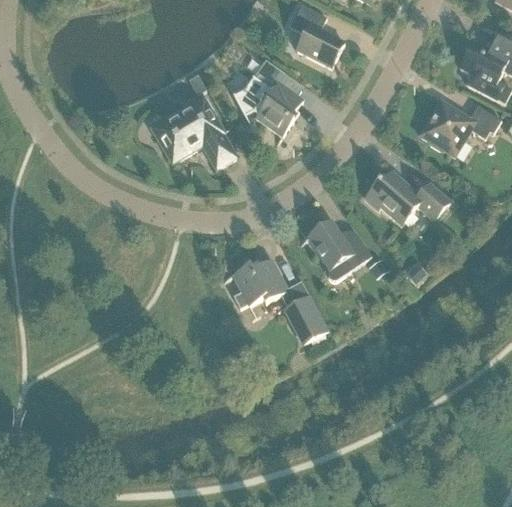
[(495,0),(494,2),(511,10),(511,0),(495,0)]
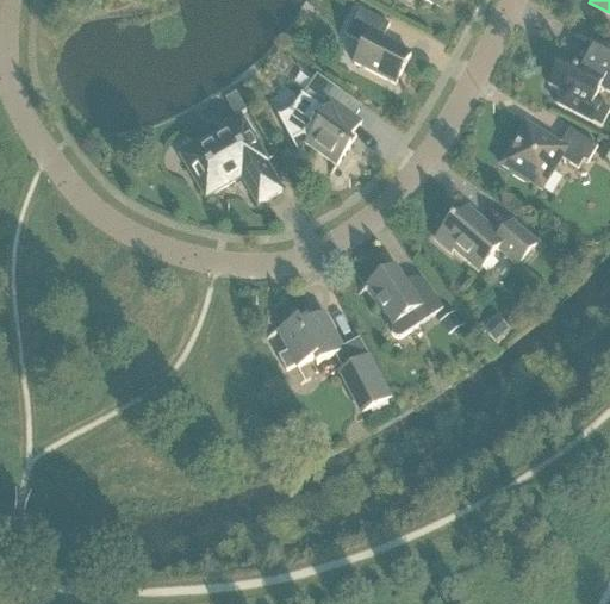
[(353,58),(394,80),(410,50),(380,35),(388,20),(360,5),(346,31),(362,39),(353,58)]
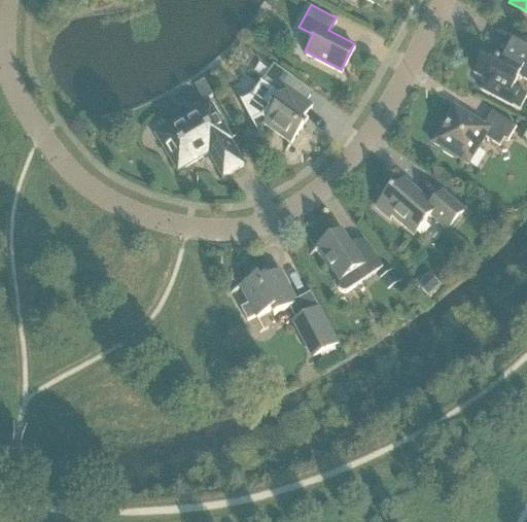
[(526,79),(526,35),(524,33),(515,49),(517,50),(513,58),(487,44),(473,70),(484,75),(478,88),(518,109),(526,91),(526,90),(513,82),(517,74),(526,79)]
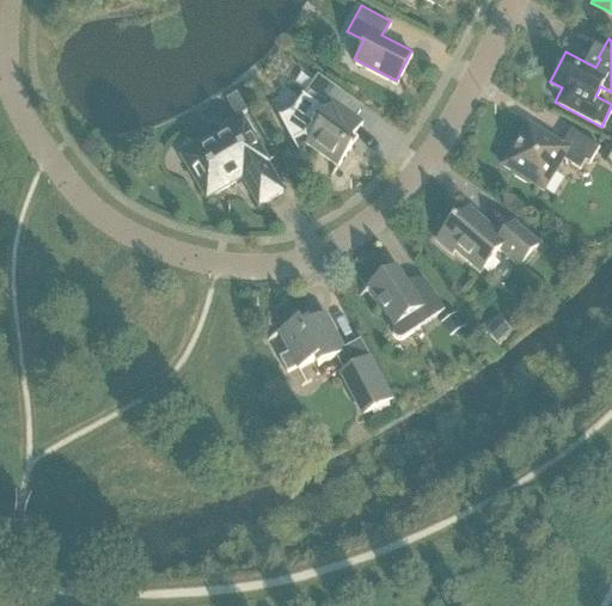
[(337,163),(350,144),(347,141),(362,120),(329,96),(319,109),(299,96),(289,109),(277,115),(289,140),(301,134),(306,138),(305,139),(337,163)]
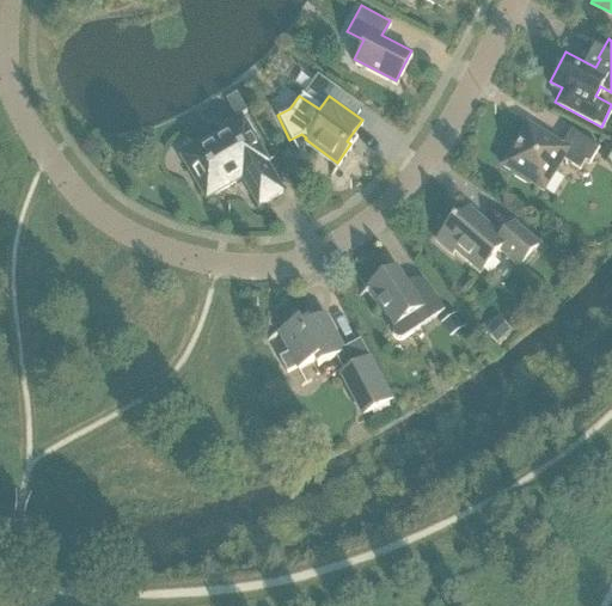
[(268,158),(243,116),(182,153),(206,194),(242,173),(258,201),(282,187),(265,159),(268,158)]
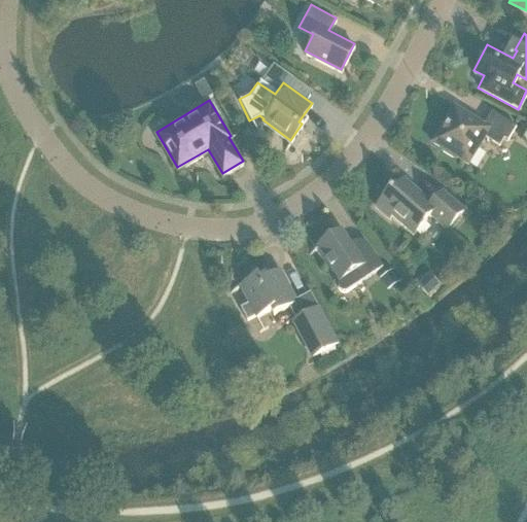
[(454,103),(431,139),(467,161),(484,134),(498,142),(503,135),(507,137),(516,124),(491,108),(483,122),(454,103)]
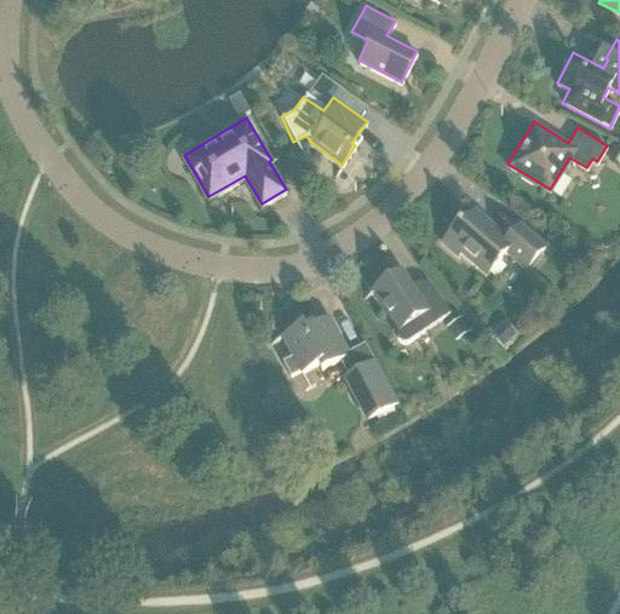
[(441,239),(458,252),(460,250),(486,271),(505,250),(524,267),(545,242),(520,221),(507,235),(475,206),(461,221),(459,218),(441,239)]
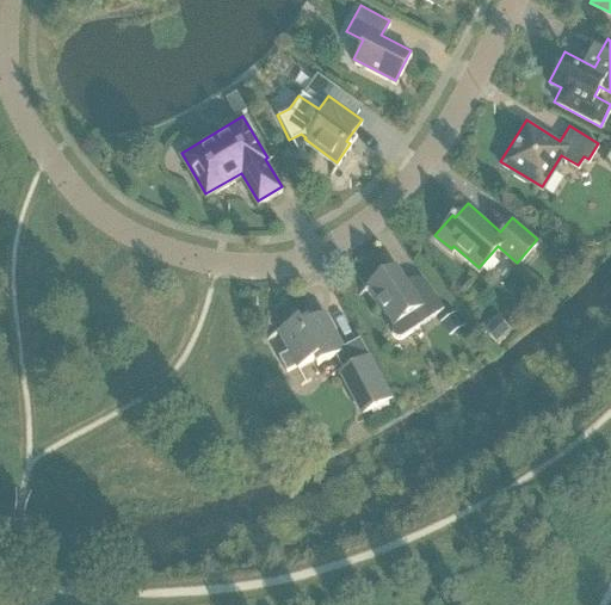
[(443,306),(427,282),(414,290),(396,264),(366,282),(393,321),(392,322),(392,323),(390,325),(390,326),(390,327),(390,328),(392,329),(393,332),(394,332),(396,333),(397,333),(400,333),(401,333),(443,306)]
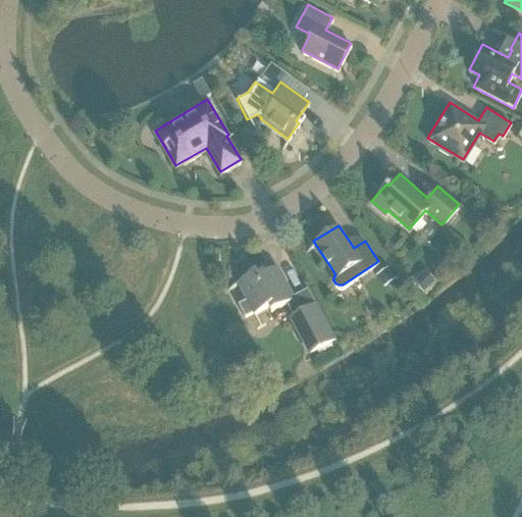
[(294,297),(276,263),(257,273),(255,270),(238,279),(247,297),(239,301),(246,314),(254,309),(255,311),(268,304),(271,309),(294,297)]
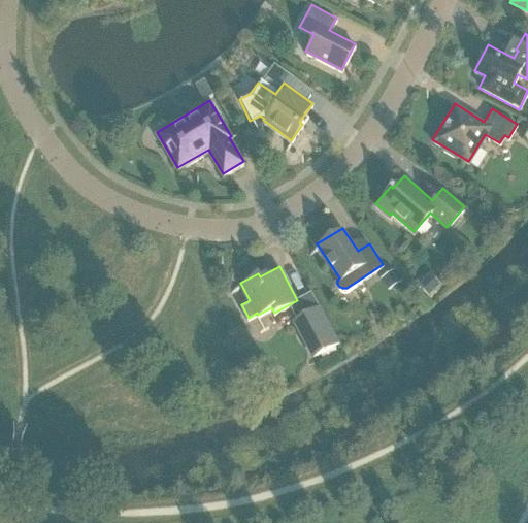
[(291,318),(311,356),(339,341),(319,303),(291,318)]
